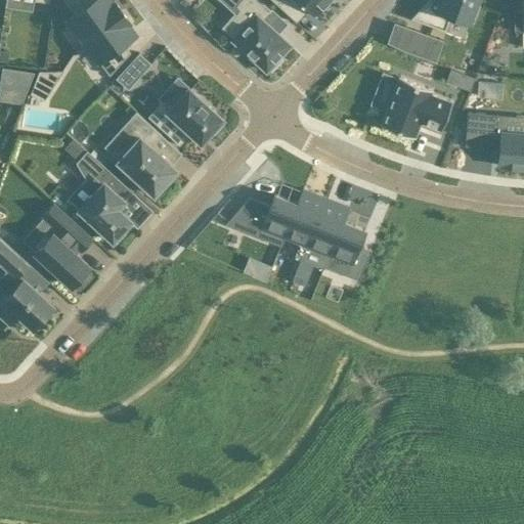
[(85,40),(124,10),(116,0),(115,0),(115,1),(114,0),(63,0),(75,13),(69,18),(85,40)]
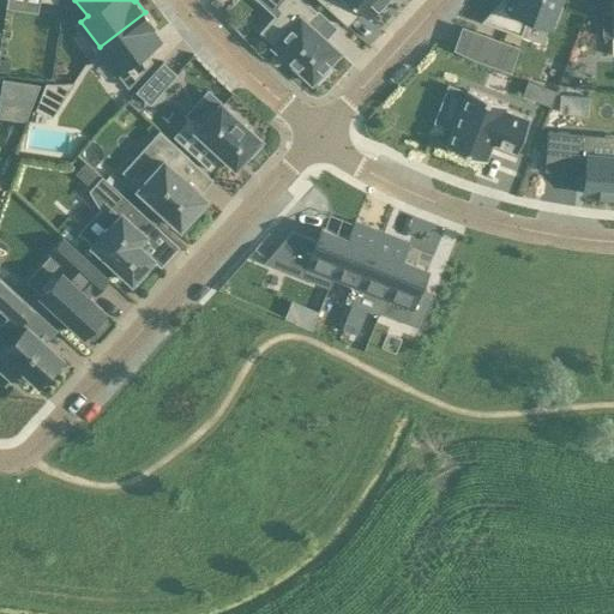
[(300,0),(280,0),(275,6),(280,11),(260,31),(275,44),(274,46),(312,82),(314,79),(318,83),(331,68),(327,65),(339,52),(307,23),(315,14),(300,0)]
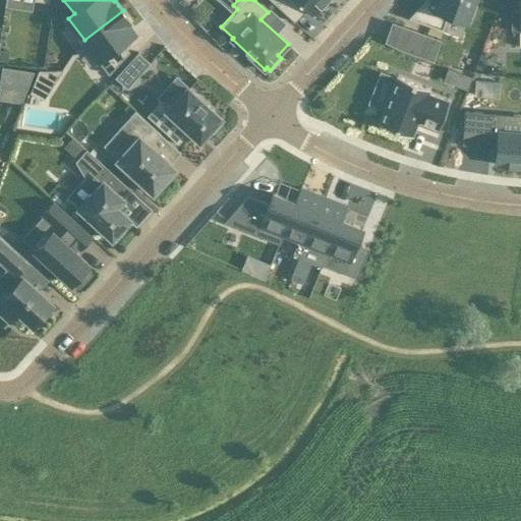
[(313,15),(328,0),(270,0),(294,21),(306,9),(313,15)]
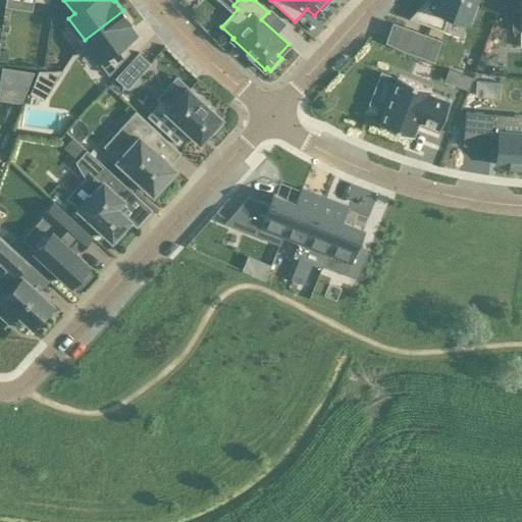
[(409,17),(445,31),(446,30),(444,29),(449,14),(467,21),(468,19),(471,20),(476,5),(473,4),(474,0),(424,0),(409,17)]
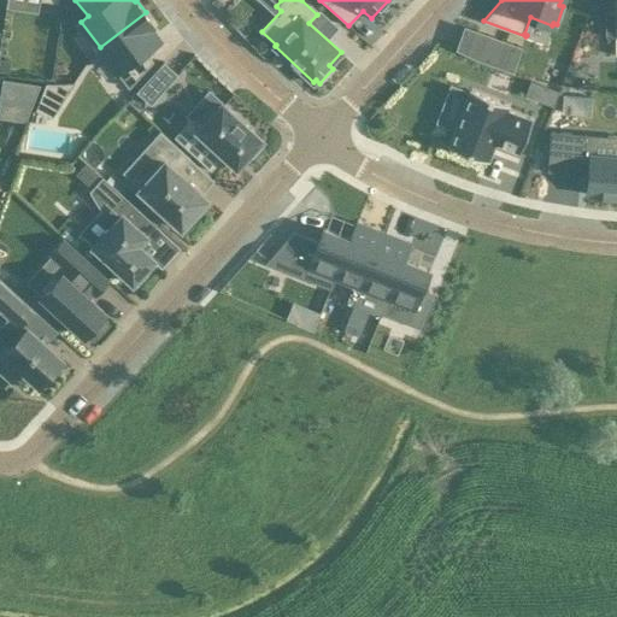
[(146,12),(100,47),(131,90),(157,63),(148,51),(163,39),(153,27),(156,25),(146,12)]
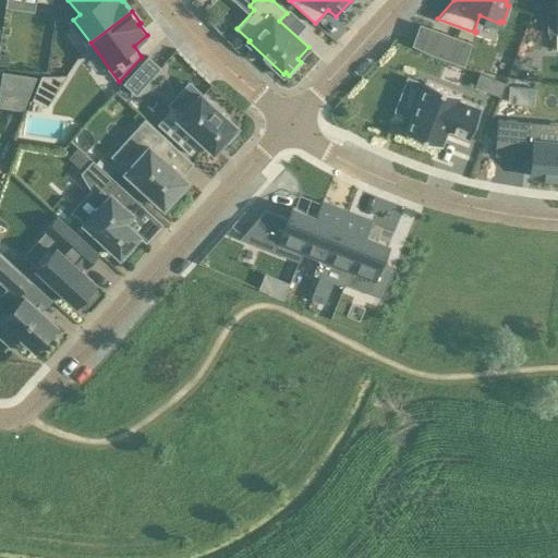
[(432,53),(463,65),(472,41),(440,31),(432,53)]
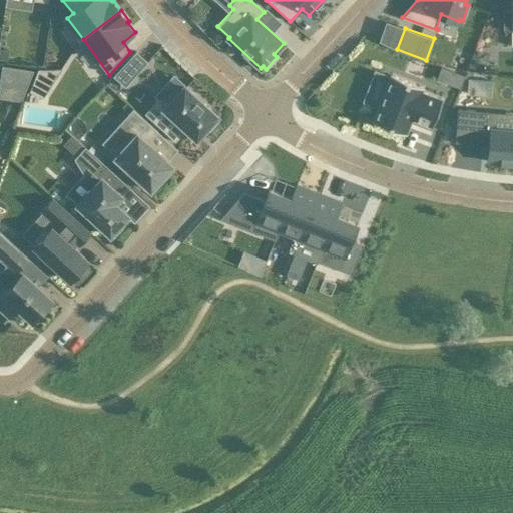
[(0,48),(0,58),(7,60),(9,50),(0,48)]
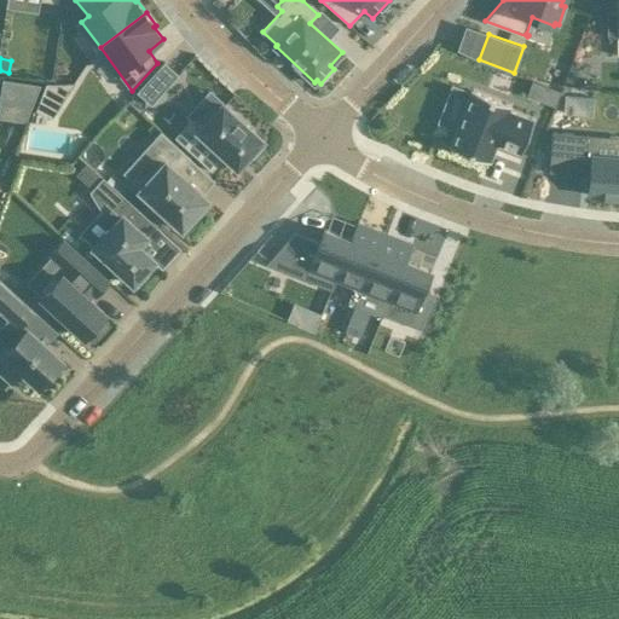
[(165,62),(137,92),(151,105),(179,74),(165,62)]
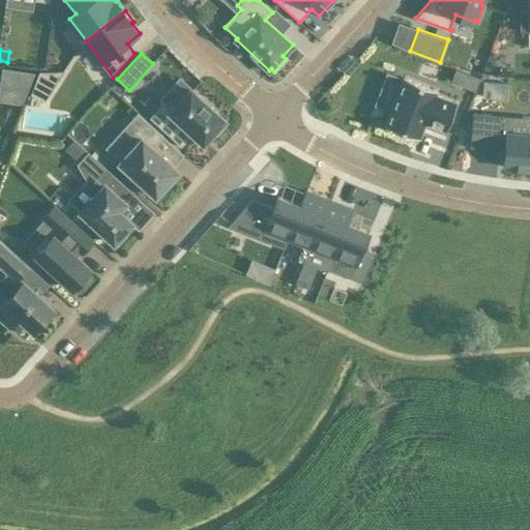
[(2,67),(0,82),(0,84),(17,87),(19,70),(2,67)]
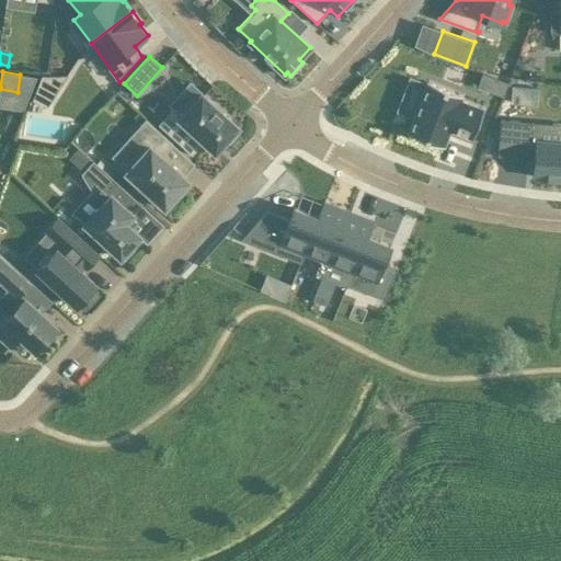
[(508,82),(482,72),(477,87),(503,95),(508,82)]
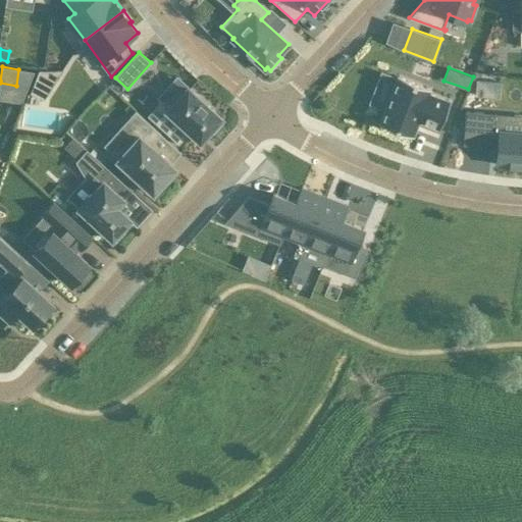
[(39,69),(32,90),(46,96),(62,70),(39,69)]
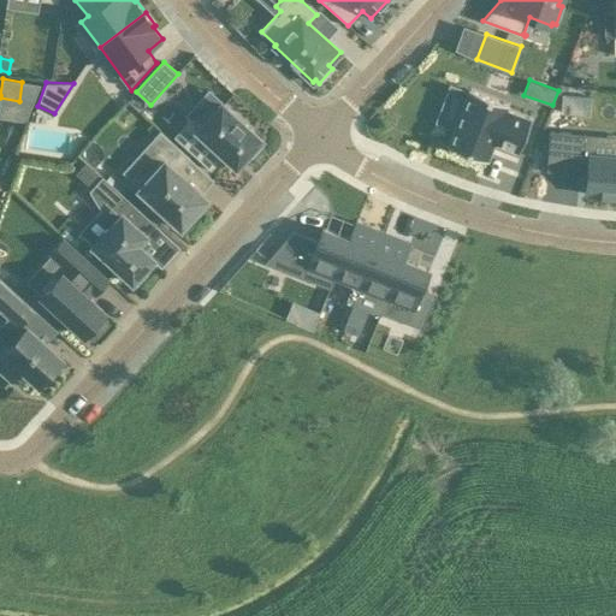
[(508,105),(469,89),(448,146),(487,160),(493,142),(519,152),(532,119),(507,110),(508,105)]
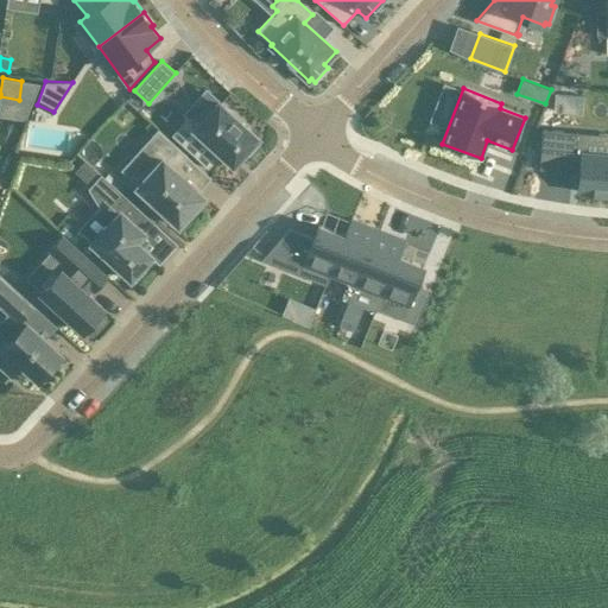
[(582,96),(556,94),(555,109),(581,112),(582,96)]
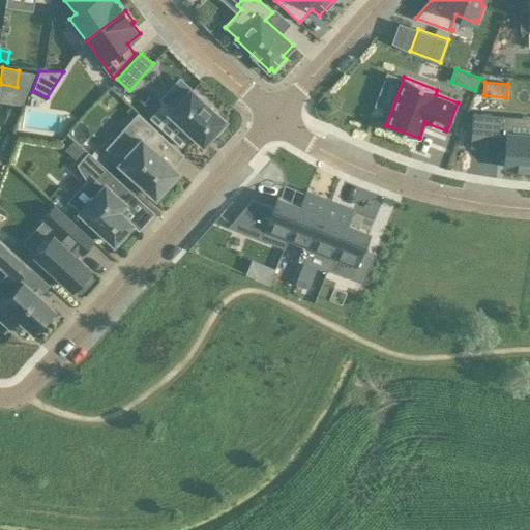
[(193,134),(202,143),(203,144),(212,133),(216,135),(225,126),(223,122),(226,119),(190,87),(174,106),(164,101),(149,117),(181,146),(193,134)]
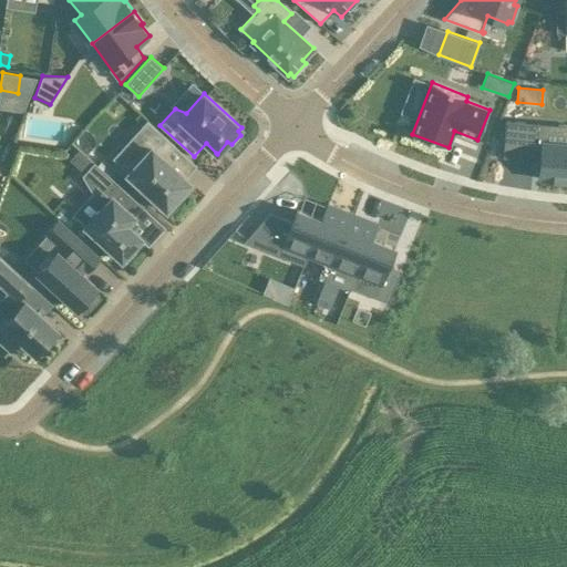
[(539,119),(507,116),(504,153),(534,156),(535,152),(542,152),(539,174),(566,176),(566,138),(538,136),(539,119)]
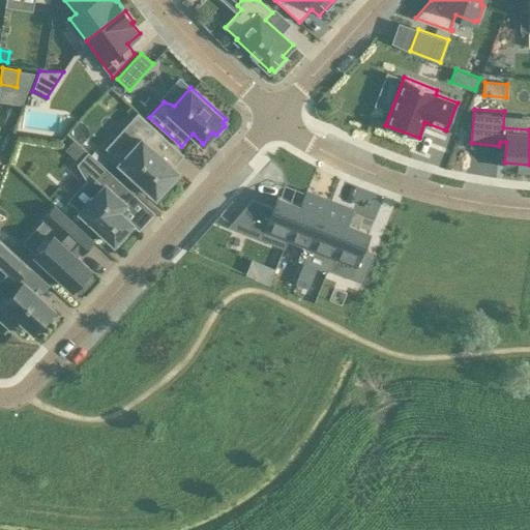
[(152,147),(163,136),(138,112),(121,129),(128,151),(119,163),(141,182),(138,185),(149,196),(152,193),(155,196),(178,171),(152,147)]
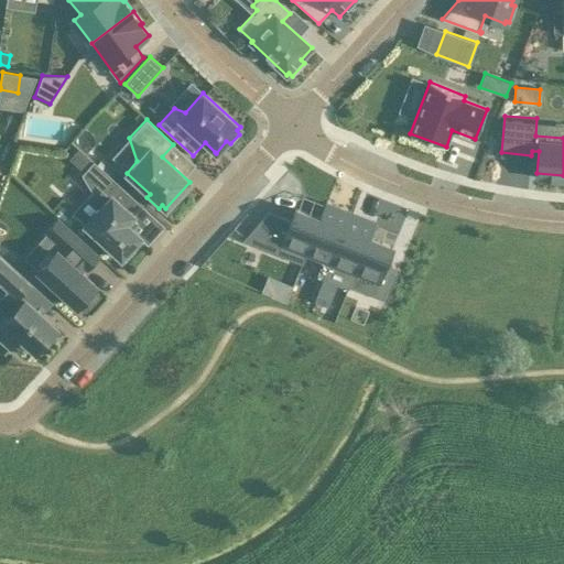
[(101,207),(85,225),(121,258),(126,252),(129,256),(139,245),(136,241),(140,236),(130,228),(147,209),(94,161),(82,174),(101,207)]
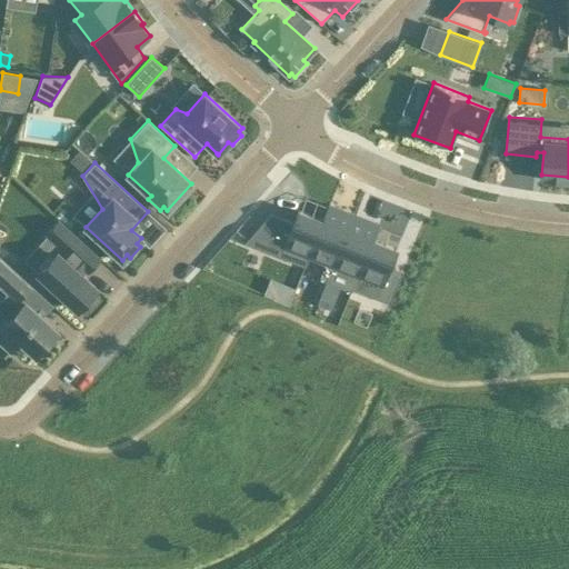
[(323,255),(349,202),(348,202),(348,203),(326,192),(327,191),(325,190),(317,206),(318,206),(296,251),(297,251),(301,242),(322,253),(322,255),(323,255)]
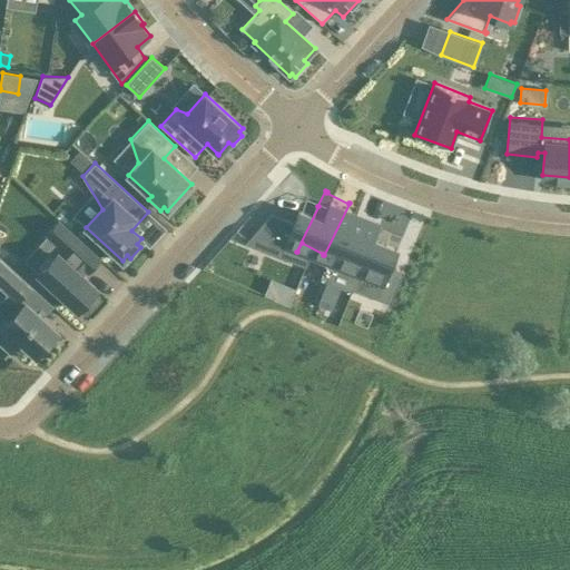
[(295,251),(296,252),(318,206),(317,206),(296,195),(296,194),(295,194),(288,206),(269,197),(269,196),(268,195),(239,223),(241,224),(242,223),(296,249),(295,251)]
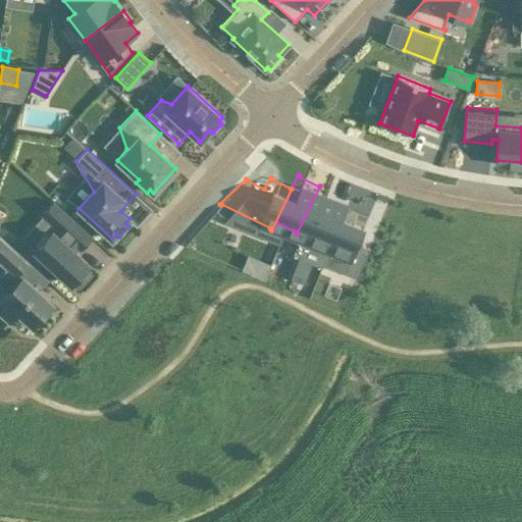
[(318,245),(342,197),(341,196),(341,197),(320,188),(321,187),(320,186),(297,233),(298,233),(304,220),(324,230),(317,244),(318,245)]
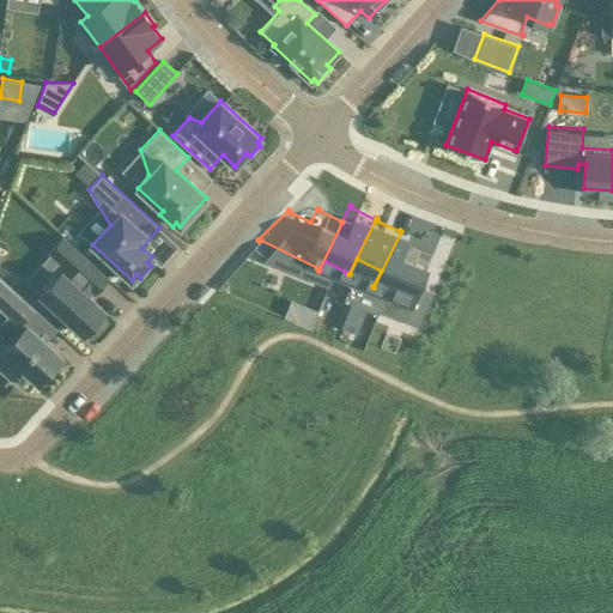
[(411,305),(413,307),(425,280),(424,279),(423,280),(412,274),(423,255),(420,254),(419,255),(396,243),(402,231),(401,231),(374,287),(375,287),(375,286),(411,304),(411,305)]
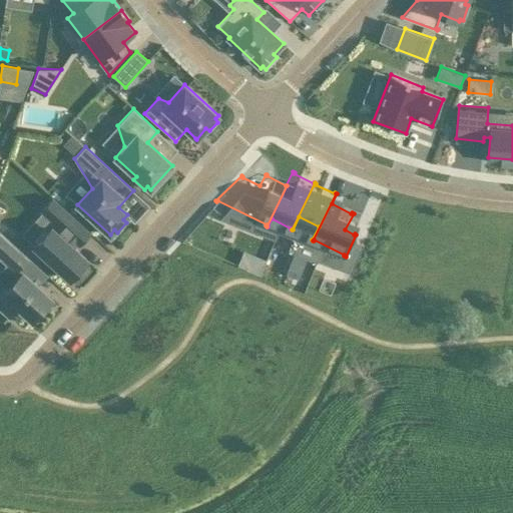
[(34,245),(69,279),(87,260),(71,245),(75,241),(79,244),(90,232),(53,198),(42,210),(55,222),(34,245)]
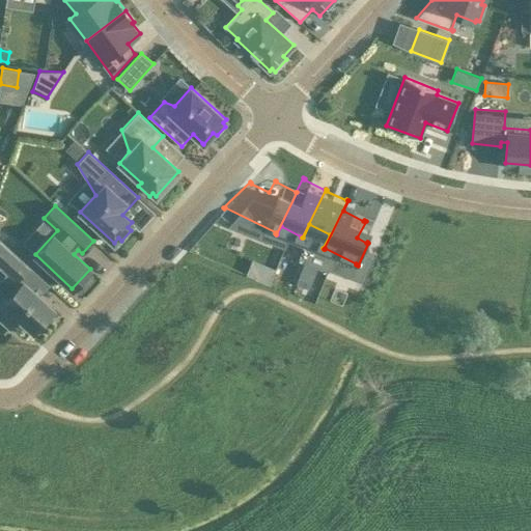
[(16,282),(20,278),(29,267),(0,239),(0,267),(6,274),(16,282)]
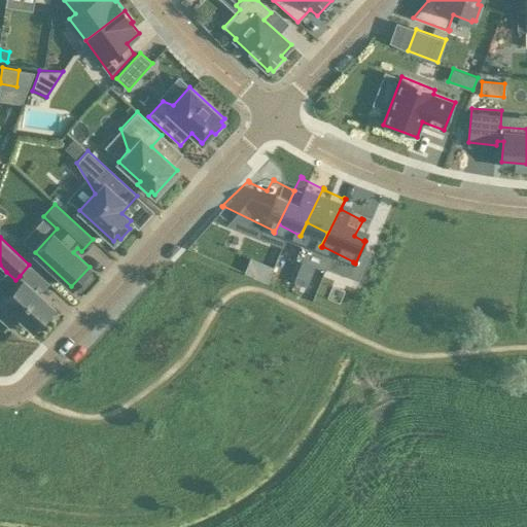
[(304,279),(296,276),(293,281),(302,284),(304,279)]
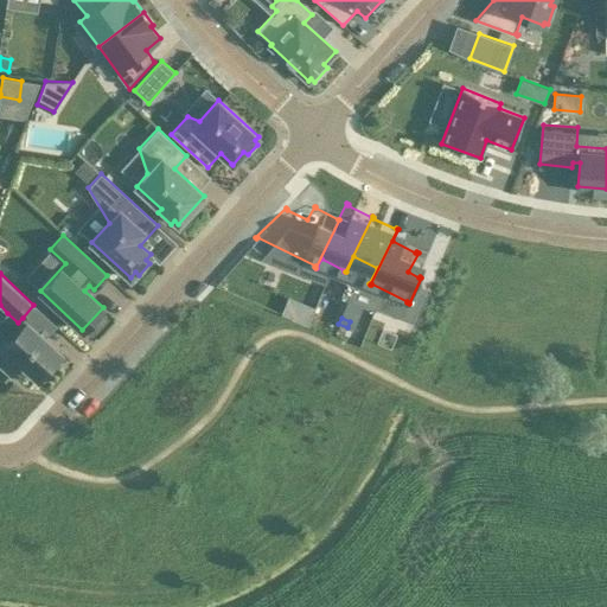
[(62,353),(27,321),(0,350),(0,364),(11,375),(20,364),(37,379),(39,376),(43,379),(53,368),(50,365),(62,353)]
